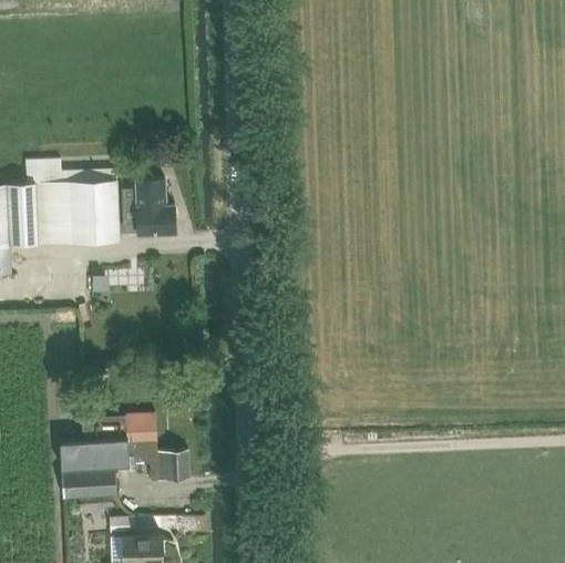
[(119,181),(34,185),(38,246),(121,242),(121,237),(120,226),(119,181)]
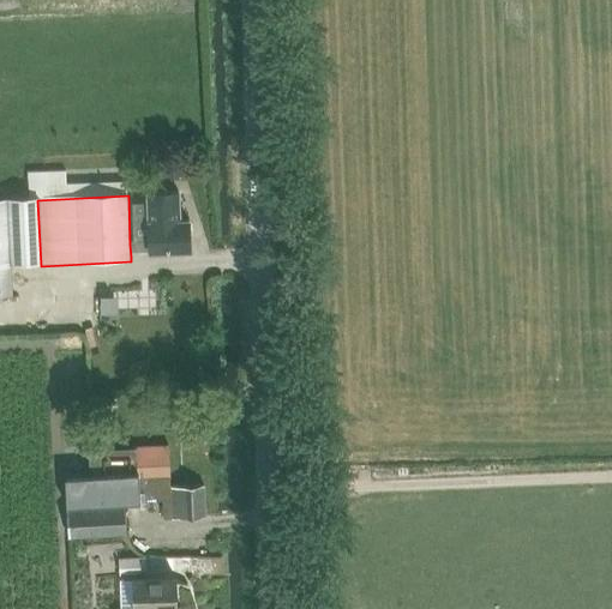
[(133,206),(136,245),(130,245),(131,257),(192,254),(191,224),(181,224),(180,196),(150,197),(150,206),(133,206)]
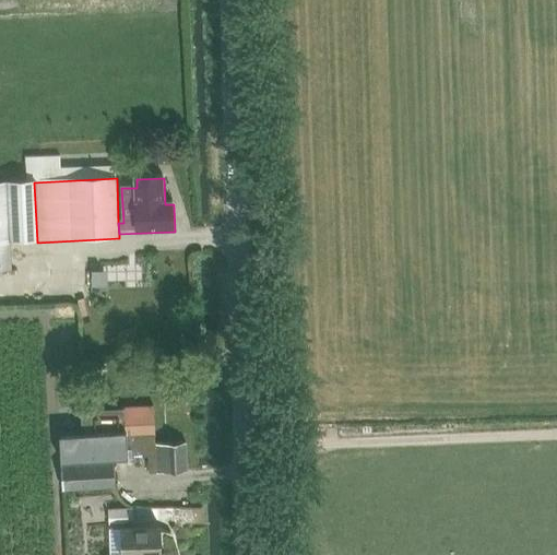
[(12,244),(9,184),(0,182),(0,270),(13,270),(12,244)]
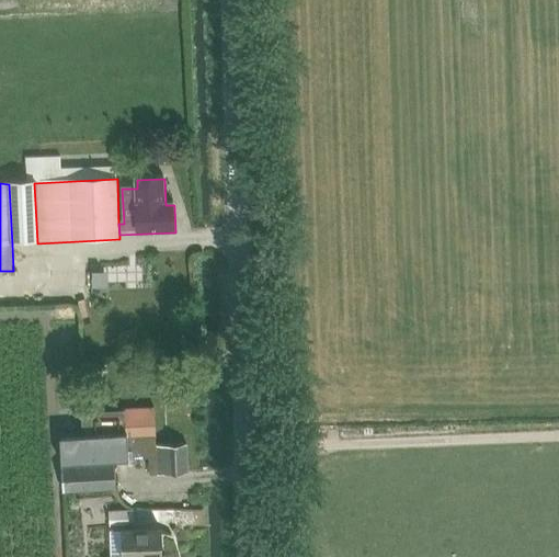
[(34,183),(9,184),(12,245),(37,243),(34,183)]
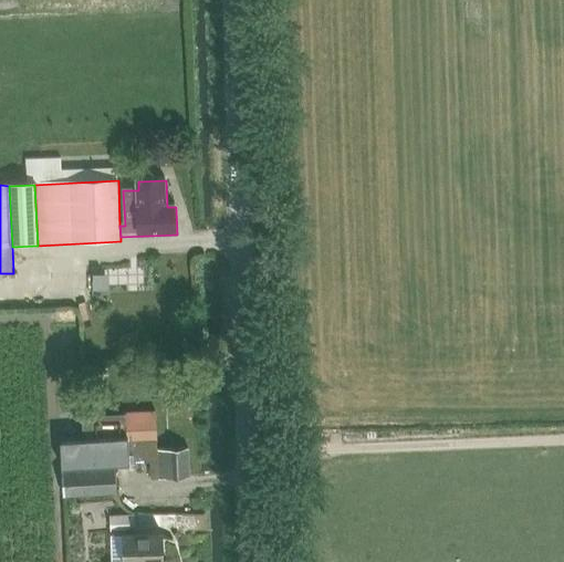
[(85,443),(62,444),(63,472),(64,498),(117,495),(115,467),(153,466),(152,453),(158,453),(156,415),(128,416),(129,434),(89,436),(85,436),(85,443)]
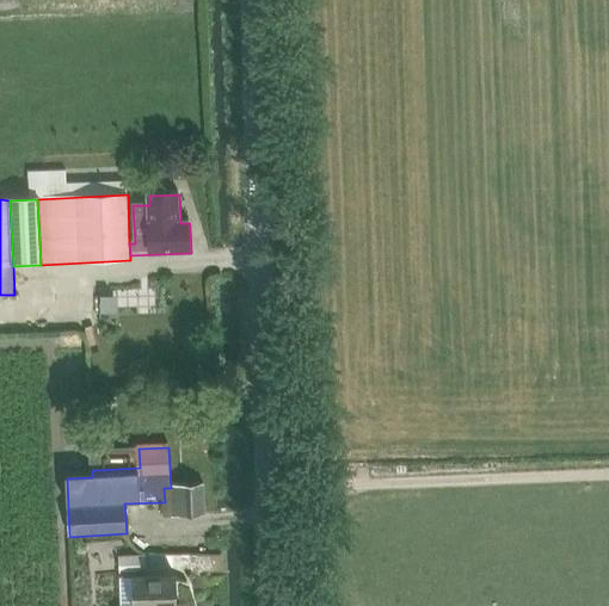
[(171,488),(164,488),(165,502),(165,519),(182,519),(205,518),(204,487),(171,488)]
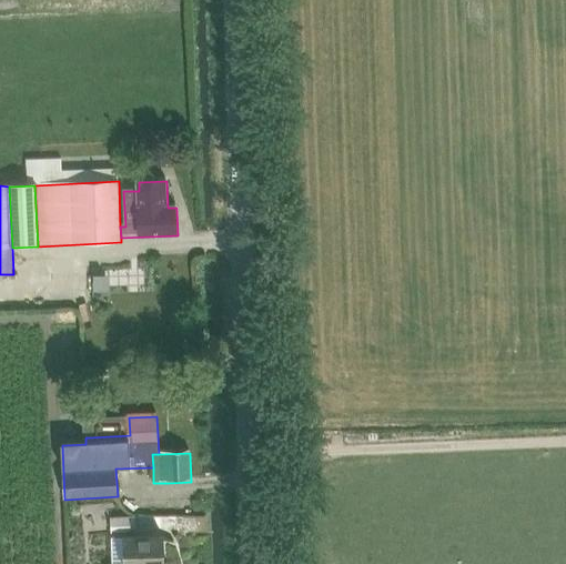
[(163,563),(163,541),(122,542),(122,543),(110,544),(111,563),(163,563)]
